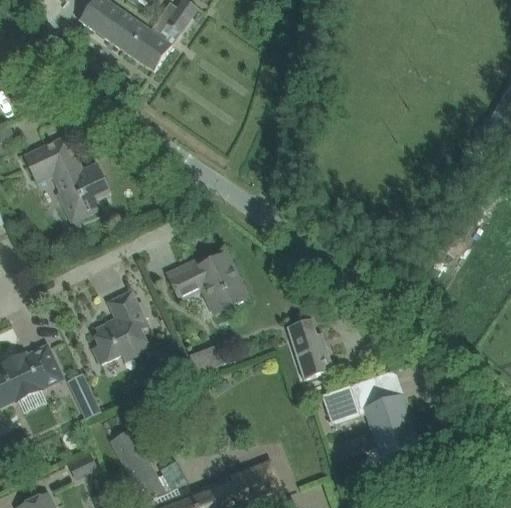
[(77,23),(81,3),(61,0),(57,20),(77,23)]
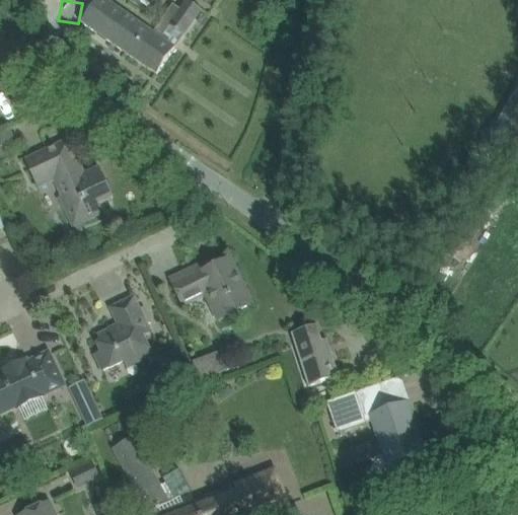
[(173,45),(178,39),(179,39),(201,7),(191,0),(182,0),(178,6),(171,2),(153,29),(108,0),(93,0),(80,20),(156,72),(174,46),(173,45)]
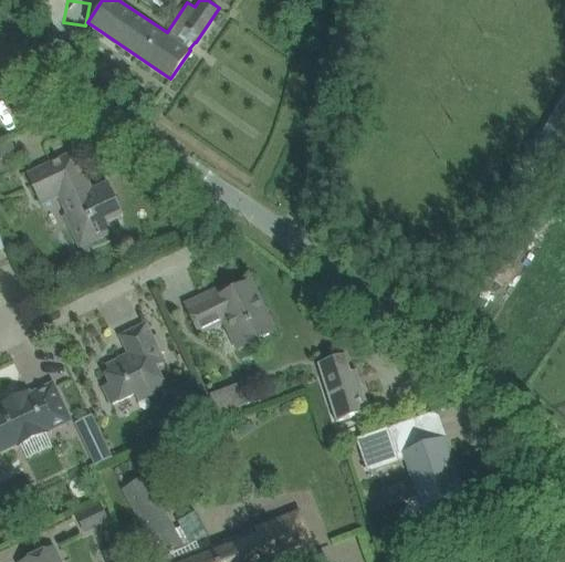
[(564,90),(541,129),(552,136),(545,147),(557,155),(564,142),(564,90)]
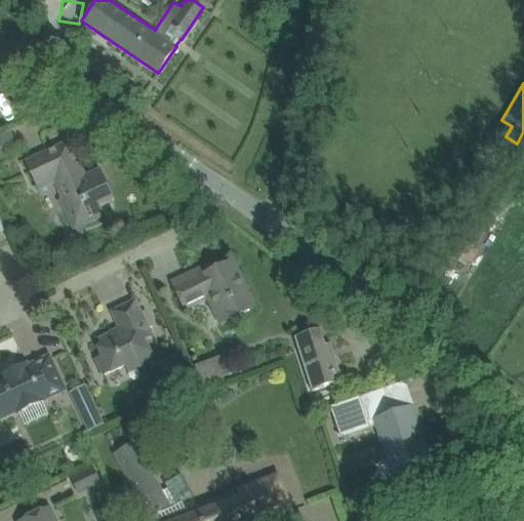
[(58,198),(72,227),(104,212),(99,203),(113,196),(98,165),(81,173),(78,167),(81,166),(68,136),(25,158),(38,186),(57,176),(67,194),(58,198)]
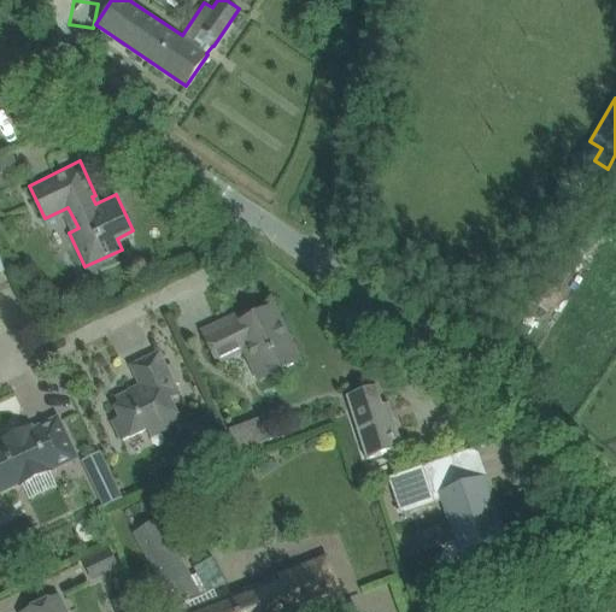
[(529,298),(546,309),(562,283),(545,274),(529,298)]
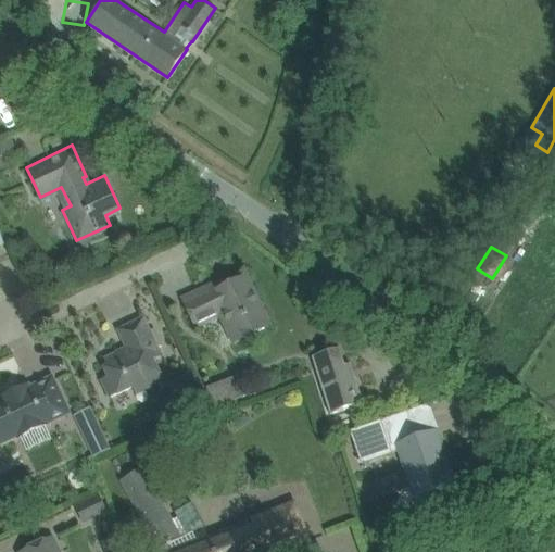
[(181,297),(194,323),(219,311),(232,340),(268,323),(244,274),(218,287),(215,280),(181,297)]
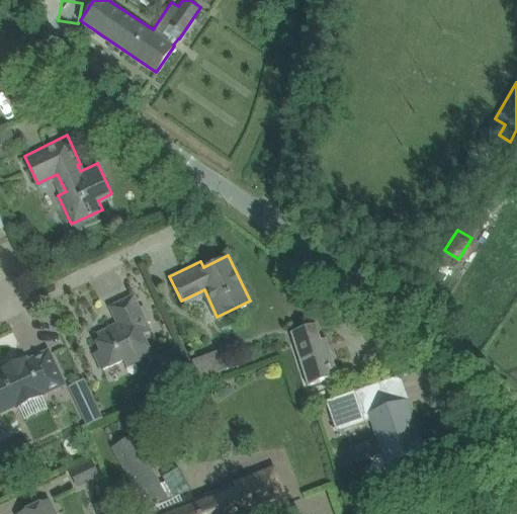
[(94,350),(102,367),(133,353),(136,359),(151,352),(141,333),(149,329),(132,293),(109,305),(117,322),(96,332),(102,346),(94,350)]
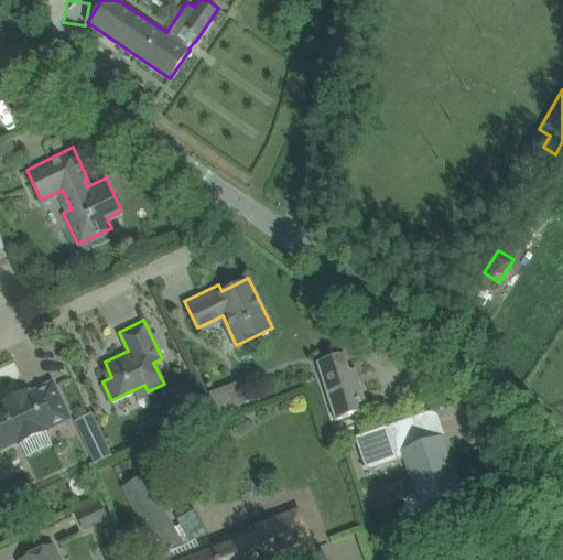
[(353,381),(343,351),(315,359),(334,418),(367,407),(358,379),(353,381)]
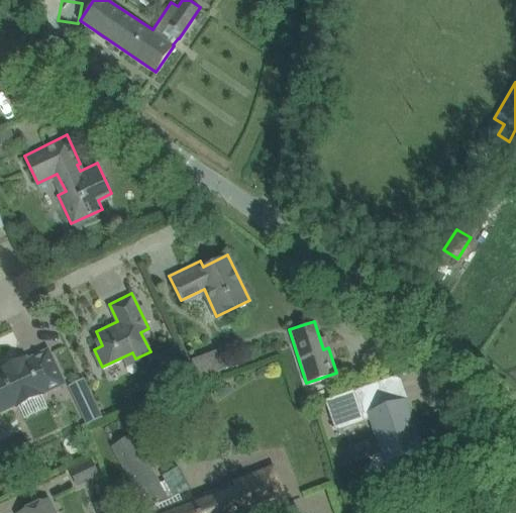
[(1,372),(0,372),(0,409),(16,402),(16,403),(41,391),(41,389),(62,380),(46,348),(25,358),(24,355),(0,368),(0,370),(1,372)]
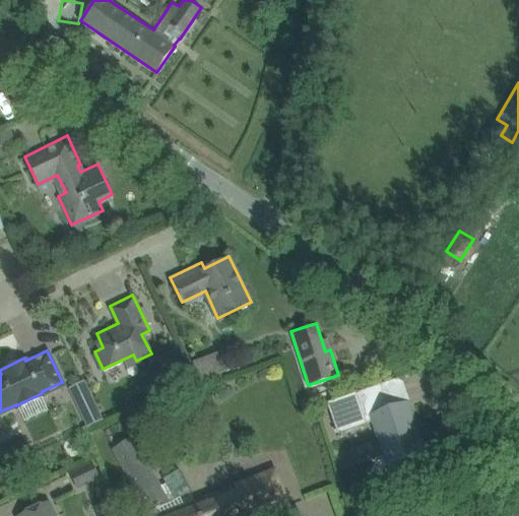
[(191,359),(197,376),(211,371),(205,353),(191,359)]
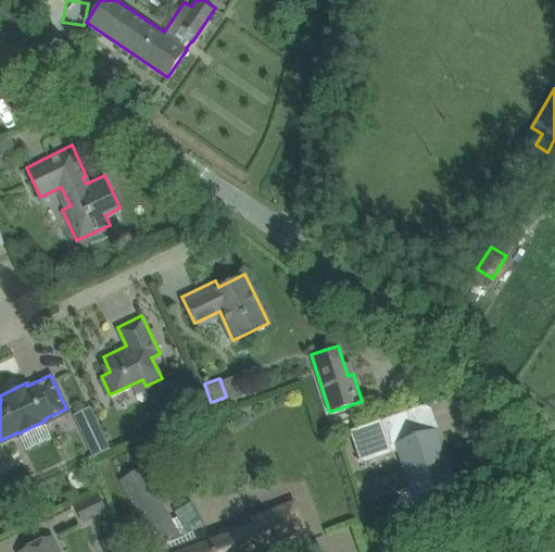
[(80,429),(97,422),(89,405),(73,413),(80,429)]
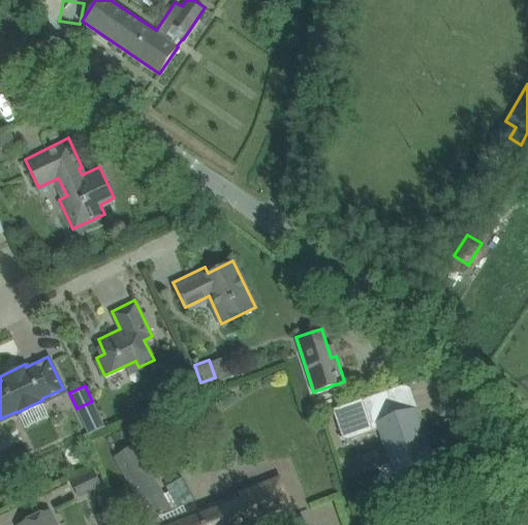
[(402,412),(394,387),(393,385),(332,407),(332,408),(343,439),(372,429),(370,424),(377,422),(385,444),(391,458),(396,473),(407,469),(409,468),(408,467),(429,460),(430,461),(431,461),(420,426),(413,408),(407,410),(402,412)]
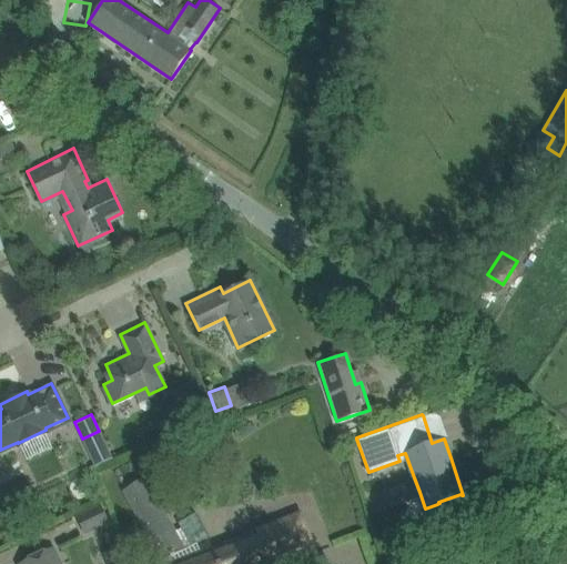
[(195,541),(208,534),(195,511),(176,521),(180,526),(173,529),(145,475),(122,487),(160,560),(168,555),(195,541)]
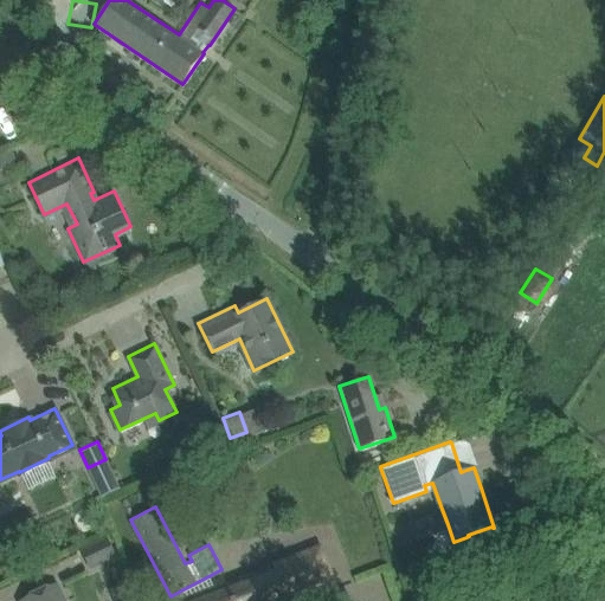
[(105,535),(94,542),(102,561),(115,555),(105,535)]
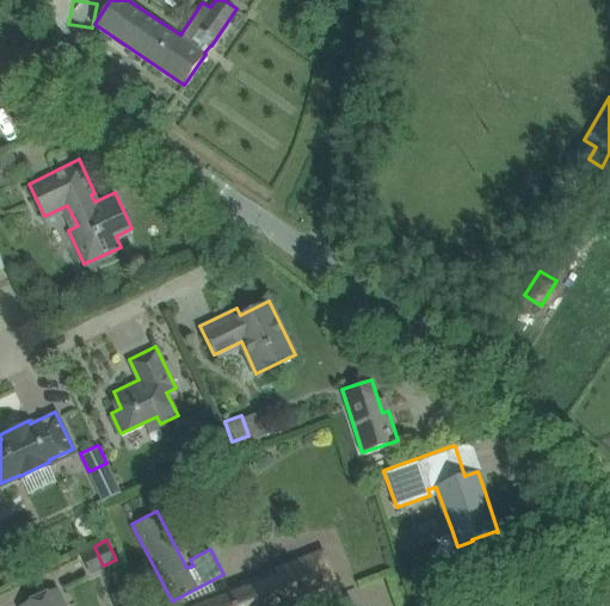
[(210,581),(180,597),(183,603),(180,604),(182,605),(299,605),(338,591),(322,549),(214,591),(210,581)]
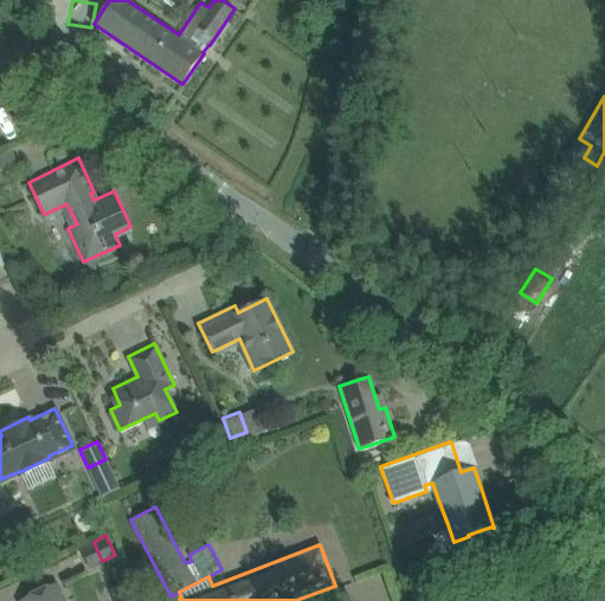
[(109,585),(107,586),(113,600),(132,600),(124,579),(109,585)]
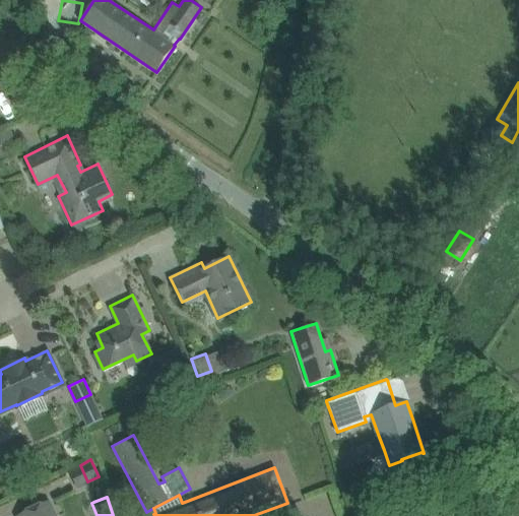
[(16,515),(55,515),(48,500),(16,515)]
